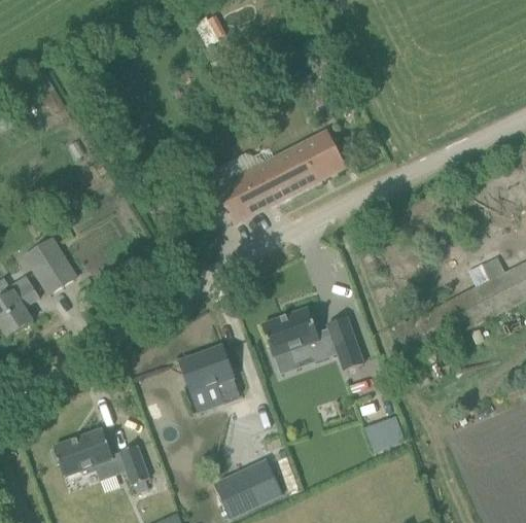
[(216,12),(209,16),(216,30),(223,26),(216,12)]
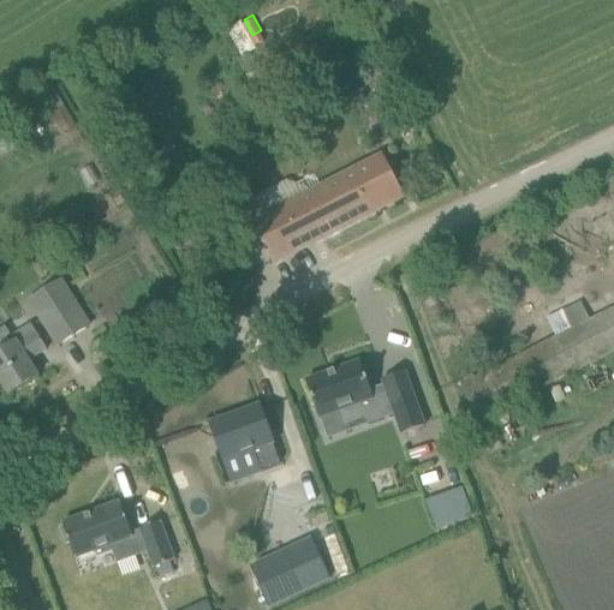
[(53,84),(39,93),(61,130),(75,121),(53,84)]
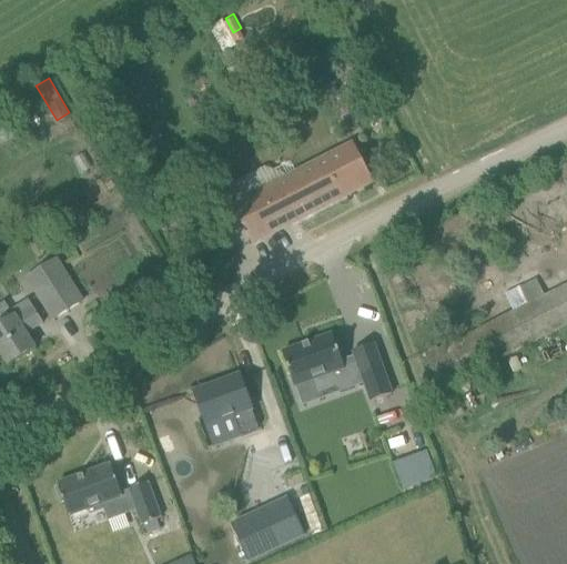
[(232,201),(234,205),(242,220),(251,237),(252,239),(370,179),(360,159),(351,143),(319,160),(289,175),(283,173),(232,201)]
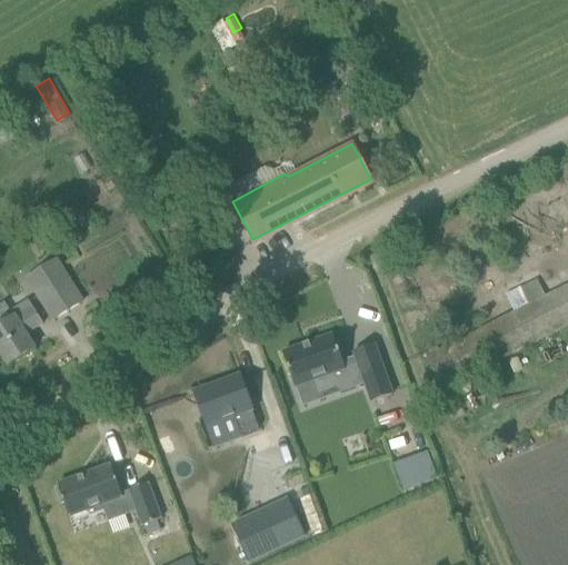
[(63,266),(32,286),(50,314),(81,294),(63,266)]
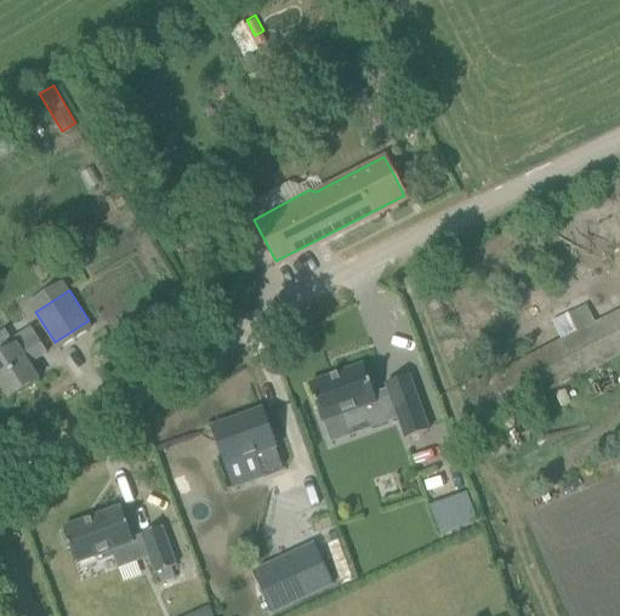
[(619,307),(464,386),(481,421),(619,349),(619,307)]
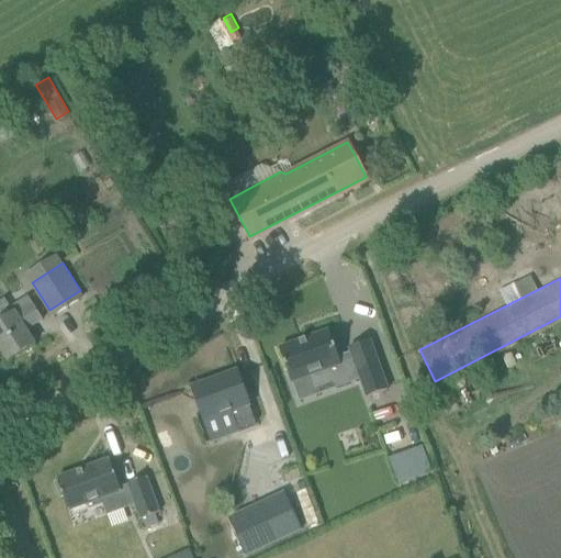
[(41,316),(31,301),(26,294),(9,305),(3,296),(0,297),(0,347),(7,358),(32,342),(24,327),(41,316)]
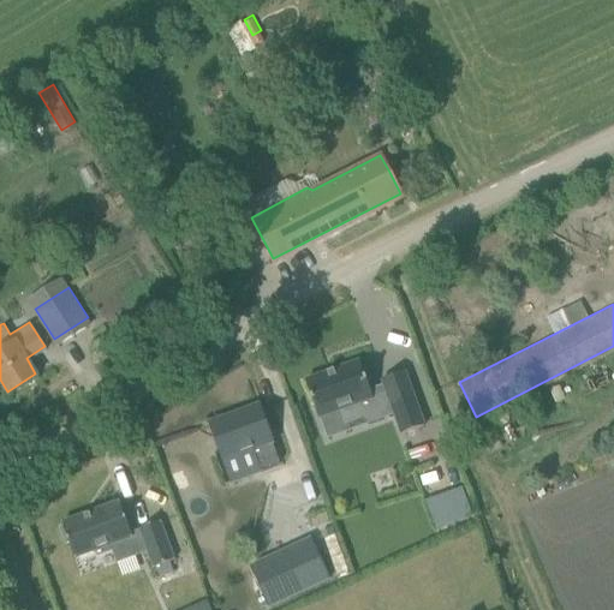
[(385,388),(371,393),(358,358),(304,377),(317,414),(338,407),(343,422),(364,414),(367,422),(393,412),(400,431),(423,423),(403,369),(380,376),(385,388)]
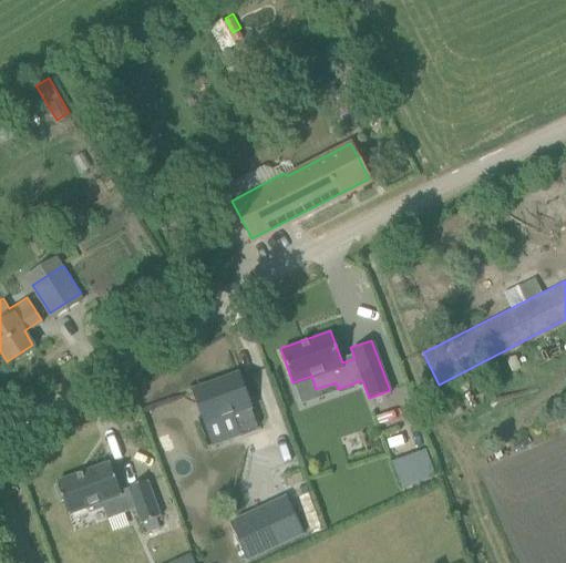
[(193,389),(199,410),(205,421),(232,411),(238,430),(256,425),(249,405),(238,372),(193,389)]
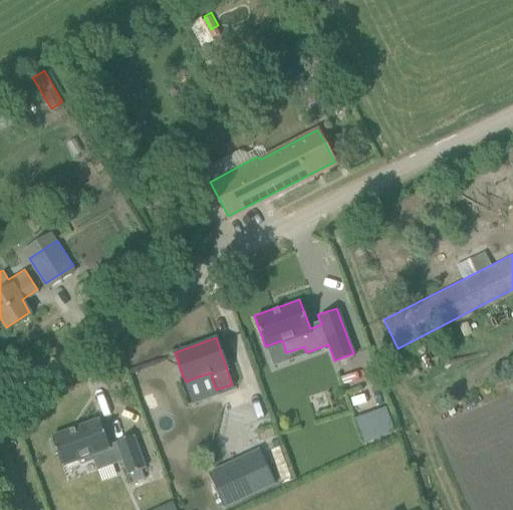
[(386,405),(355,416),(363,440),(394,429),(386,405)]
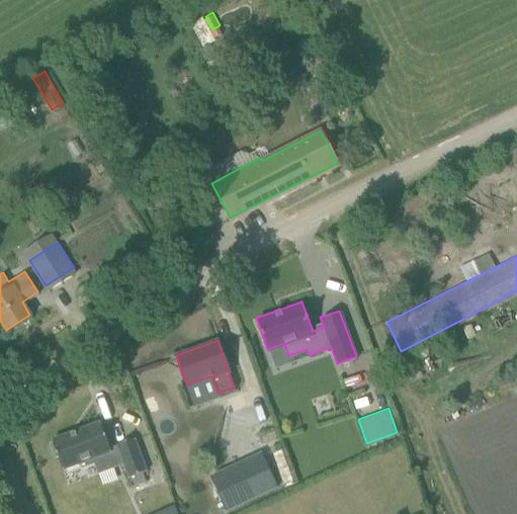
[(92,459),(90,454),(106,448),(96,420),(50,437),(52,440),(49,441),(54,455),(57,454),(61,465),(76,459),(78,464),(92,459)]
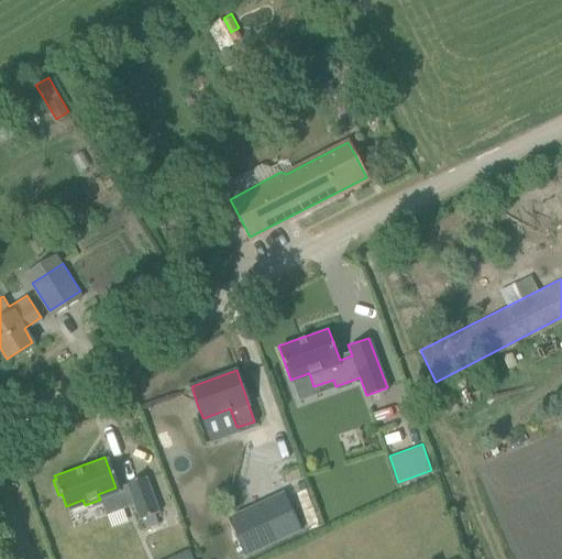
[(273,469),(259,473),(266,494),(281,490),(273,469)]
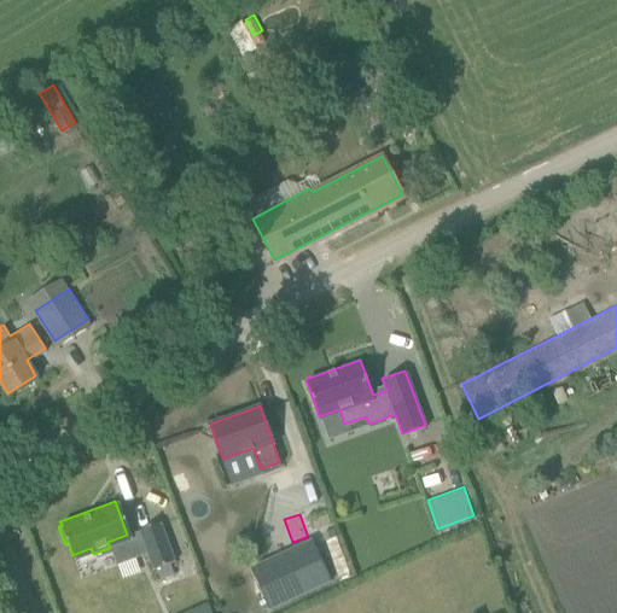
[(153,567),(174,560),(159,523),(140,530),(153,567)]
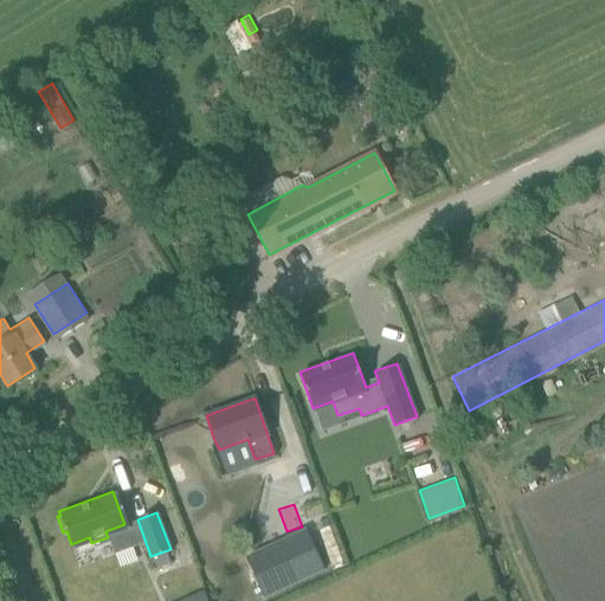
[(323,569),(304,528),(245,555),(264,596),(323,569)]
